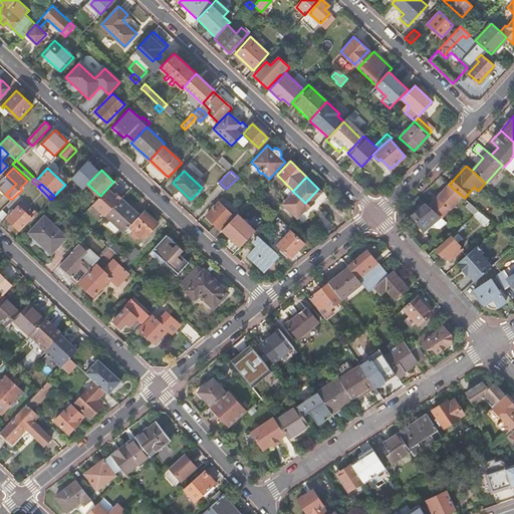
[(441,217),(442,218),(450,208),(451,209),(462,196),(449,185),(438,198),(432,197),(434,201),(429,206),(441,217)]
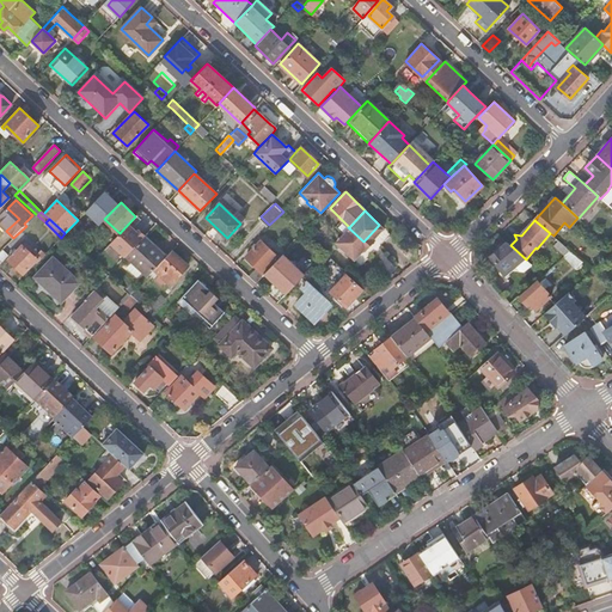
[(348,227),(342,233),(340,237),(335,242),(337,244),(354,259),(363,250),(365,251),(374,240),(373,239),(384,228),(379,225),(363,242),(348,227)]
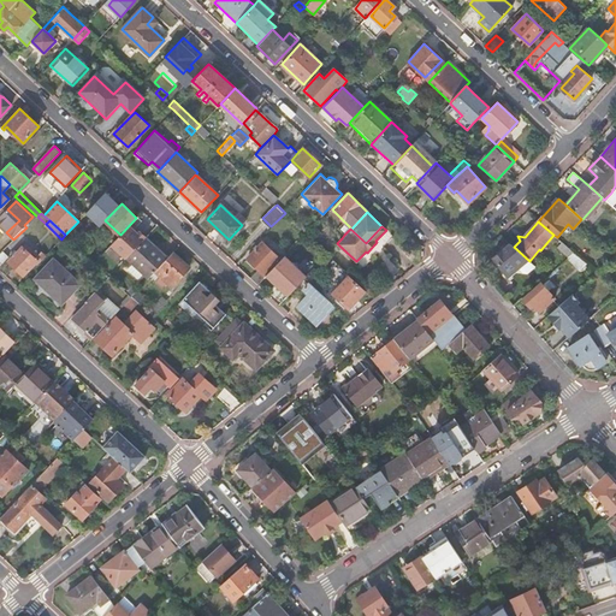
[(144,237),(126,258),(149,277),(154,271),(167,258),(144,237)]
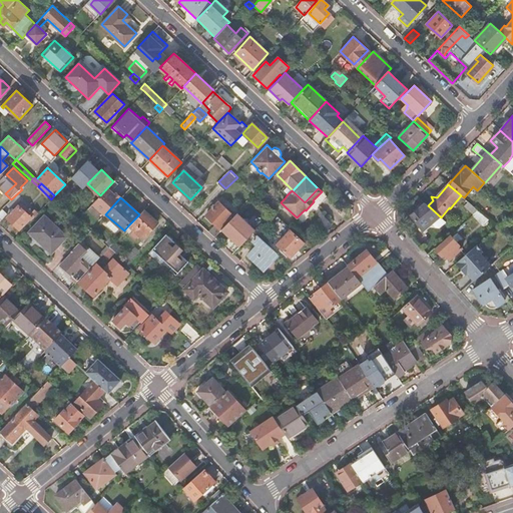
[(110,199),(105,204),(109,208),(114,202),(110,199)]
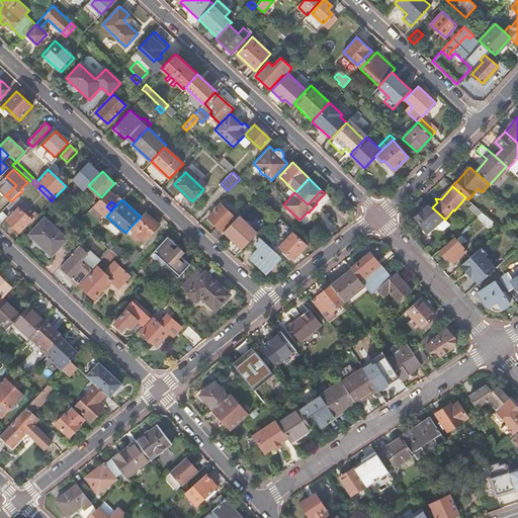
[(220,203),(207,218),(221,231),(234,217),(220,203)]
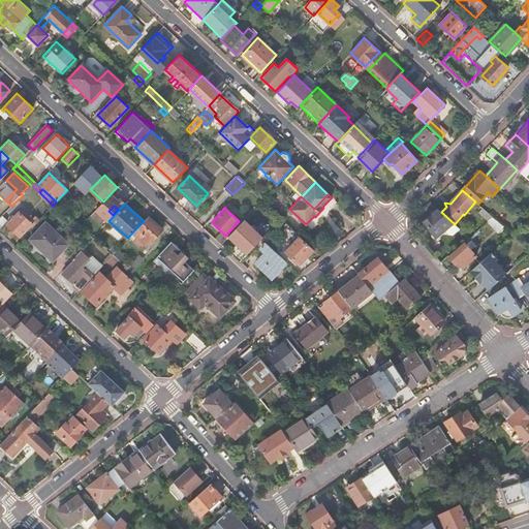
[(484,217),(489,221),(493,217),(488,212),(484,208),(479,213),(484,217)]
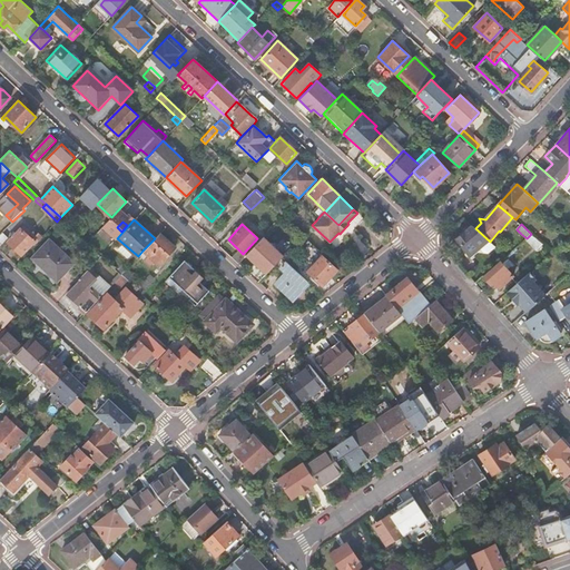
[(32,243),(35,245),(46,234),(43,232),(40,234),(38,232),(32,238),(27,234),(29,232),(23,226),(21,228),(8,242),(21,255),(32,243)]
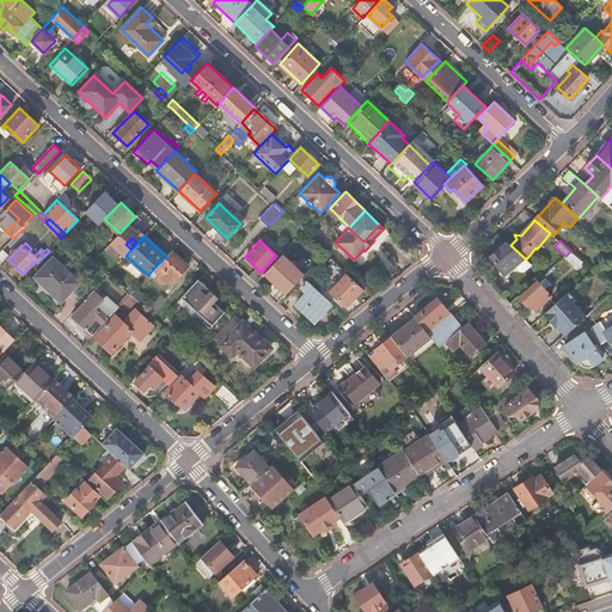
[(524,273),(533,265),(526,259),(525,258),(510,245),(507,243),(490,257),(505,274),(515,265),(519,271),(524,273)]
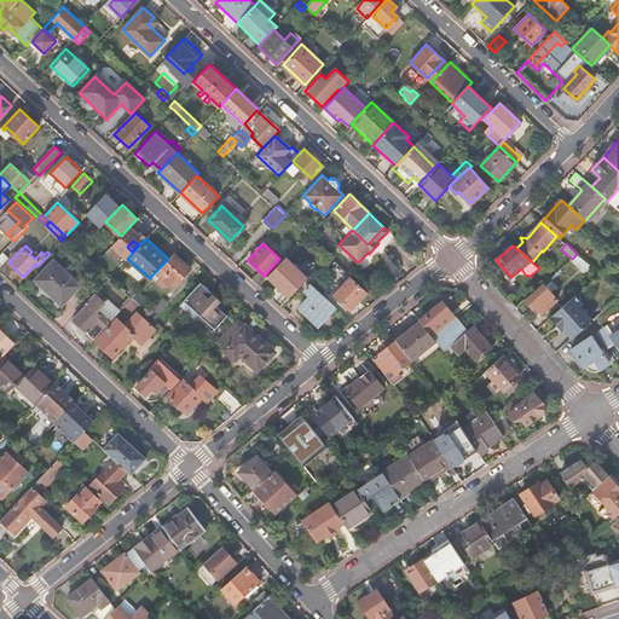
[(173,254),(168,259),(155,272),(172,288),(189,268),(173,254)]
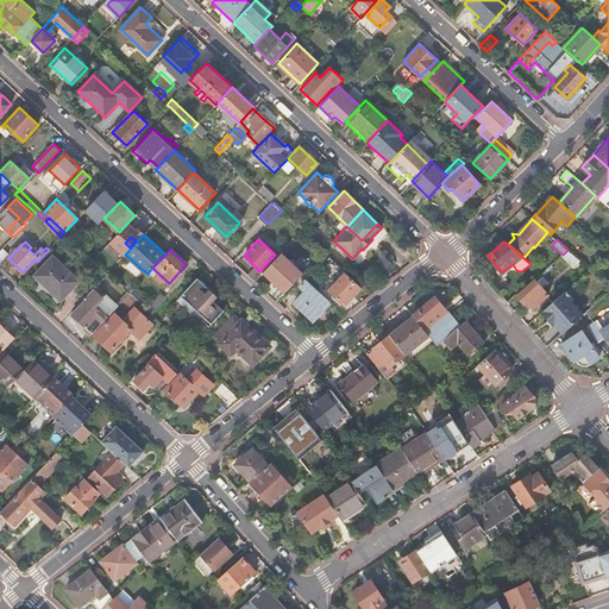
[(573,267),(581,261),(567,250),(563,255),(560,256),(573,267)]
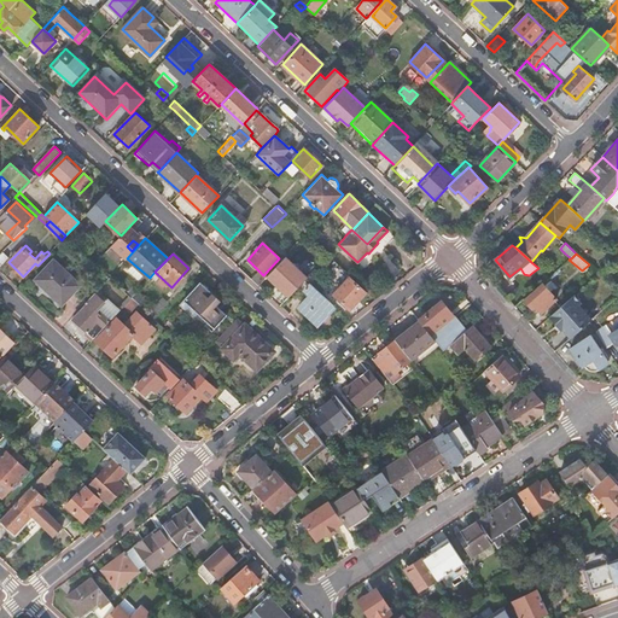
[(307,277),(285,256),(266,277),(275,285),(278,283),(290,295),(305,279),(307,277)]
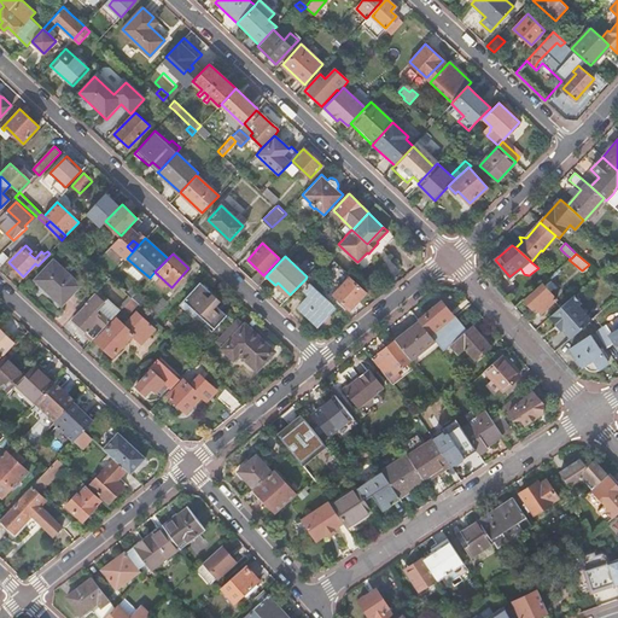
[(53,261),(35,280),(63,304),(81,285),(53,261)]
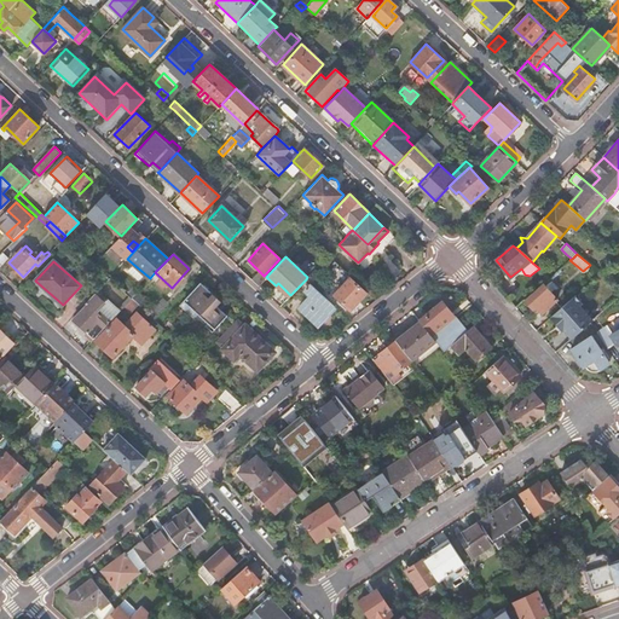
[(351,278),(352,277),(336,262),(330,270),(335,275),(333,277),(331,278),(331,281),(330,282),(330,284),(330,287),(331,289),(337,287),(340,289),(334,296),(350,311),(366,293),(351,278)]
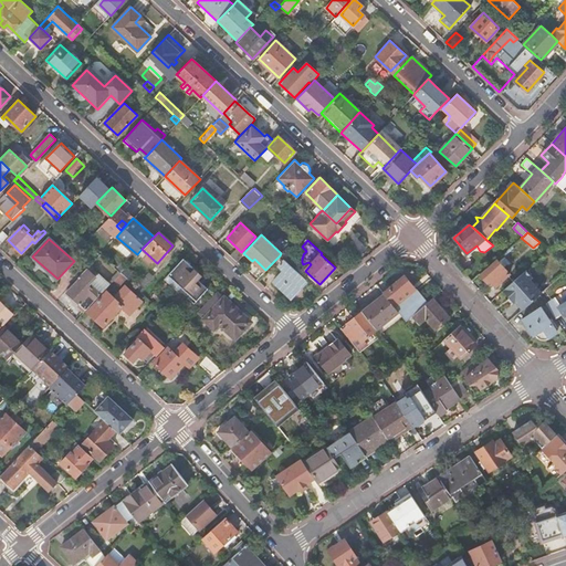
[(182,258),(163,279),(176,291),(178,290),(194,303),(205,291),(208,289),(198,280),(201,275),(182,258)]
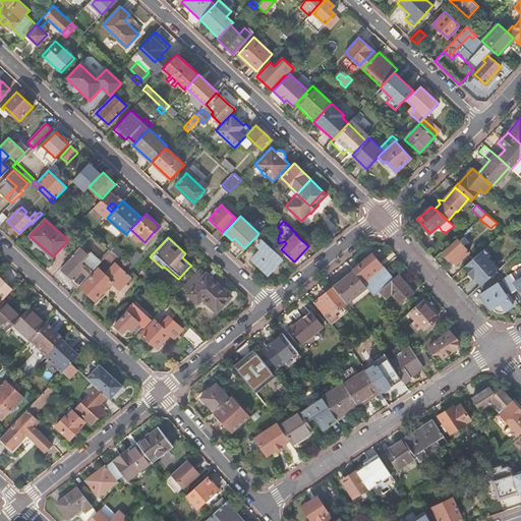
[(281,257),(262,239),(256,245),(262,249),(252,259),(267,274),(281,257)]
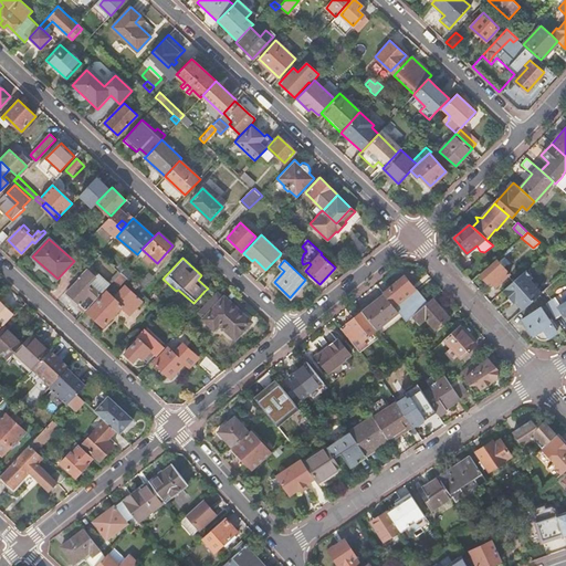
[(510,274),(496,260),(480,274),(488,282),(490,281),(495,286),(510,274)]
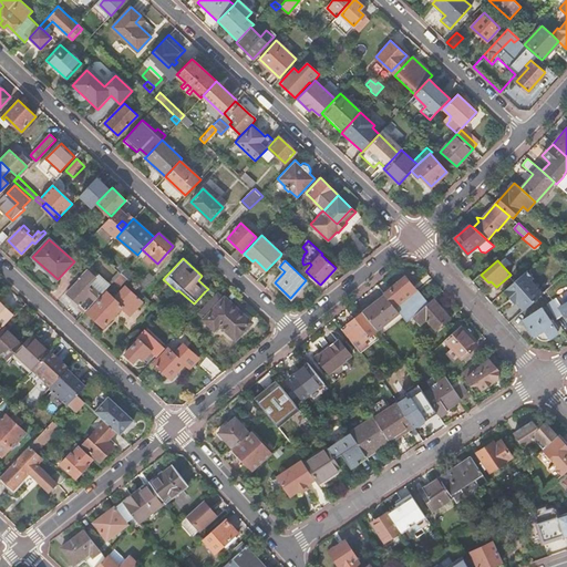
[(96,277),(86,268),(76,279),(79,280),(68,292),(86,310),(101,294),(90,284),(96,277)]
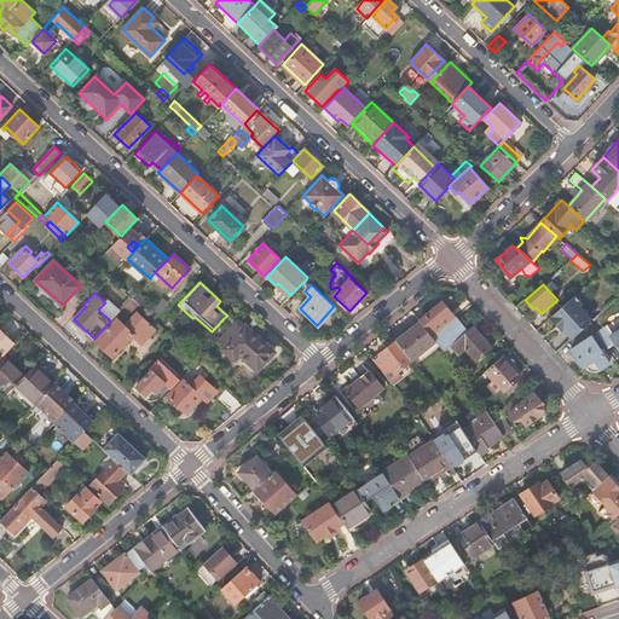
[(137,293),(132,298),(142,307),(146,302),(137,293)]
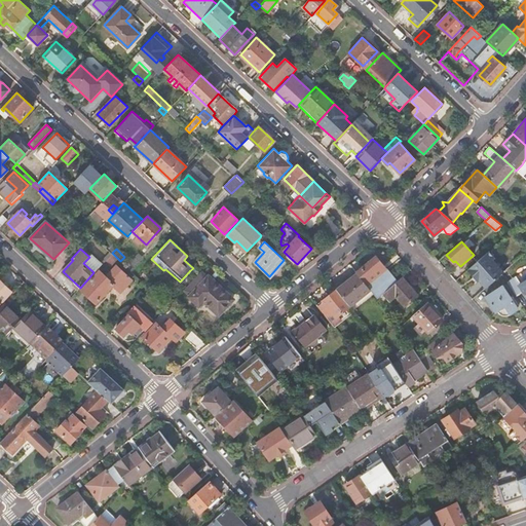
[(488,252),(467,270),(473,276),(475,275),(479,279),(486,288),(505,270),(496,260),(492,260),(492,257),(488,252)]
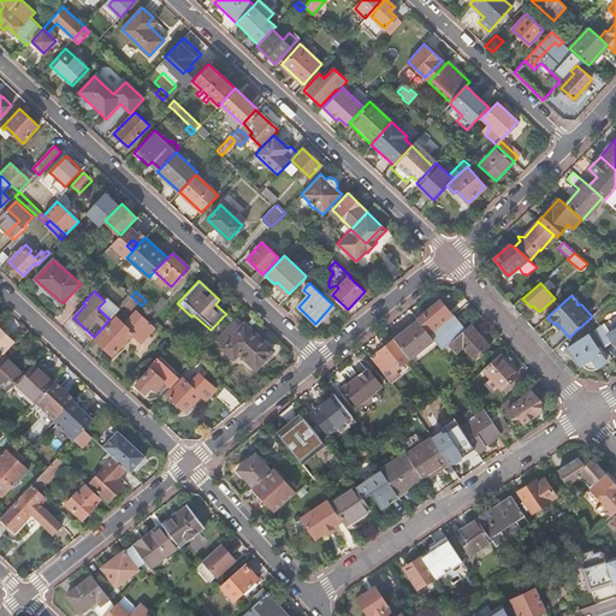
[(418,320),(433,339),(442,350),(450,341),(463,330),(439,300),(416,319),(418,320)]
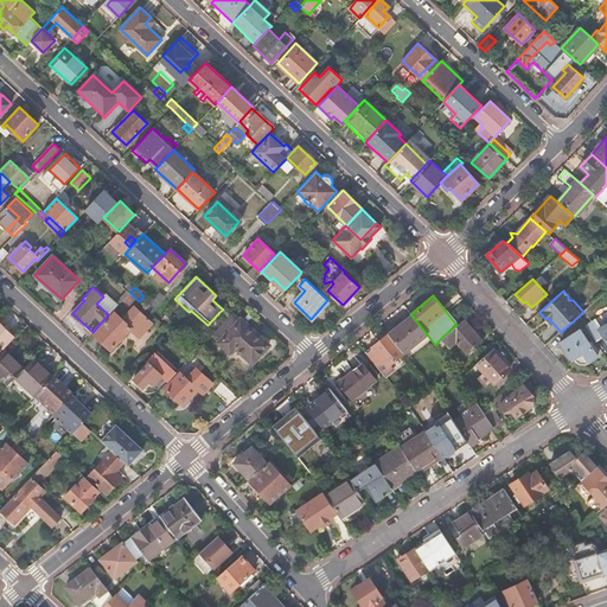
[(114,312),(94,333),(110,349),(129,330),(141,340),(153,326),(134,308),(122,319),(114,312)]
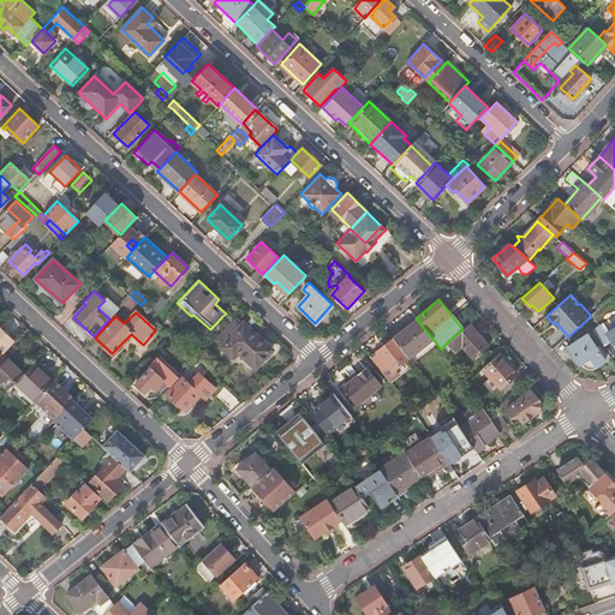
[(614,315),(604,321),(608,328),(614,323),(614,315)]
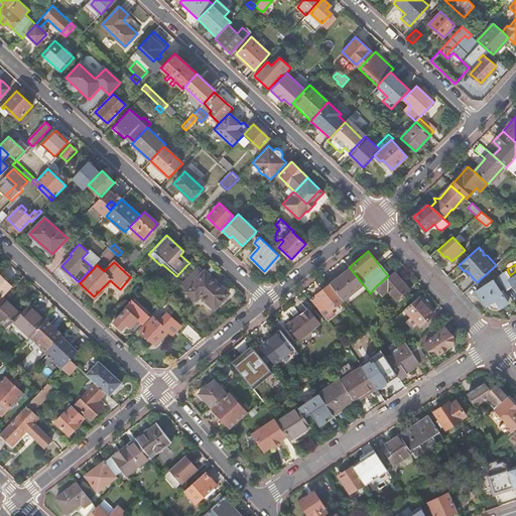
[(203,272),(197,266),(179,284),(186,290),(185,291),(196,301),(201,296),(203,298),(216,309),(229,295),(210,278),(212,276),(205,270),(203,272)]
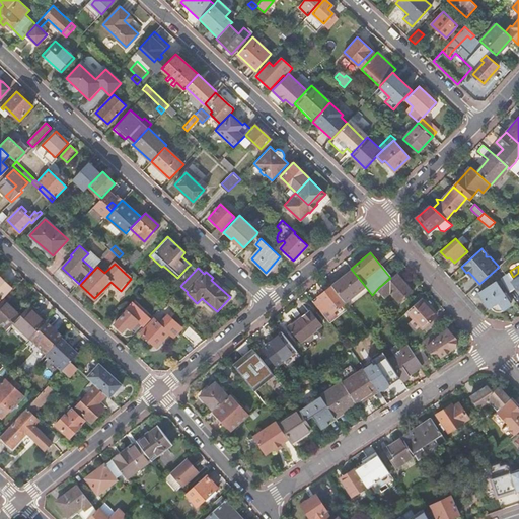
[(330,284),(331,285),(346,302),(365,286),(352,270),(338,281),(337,279),(330,284)]
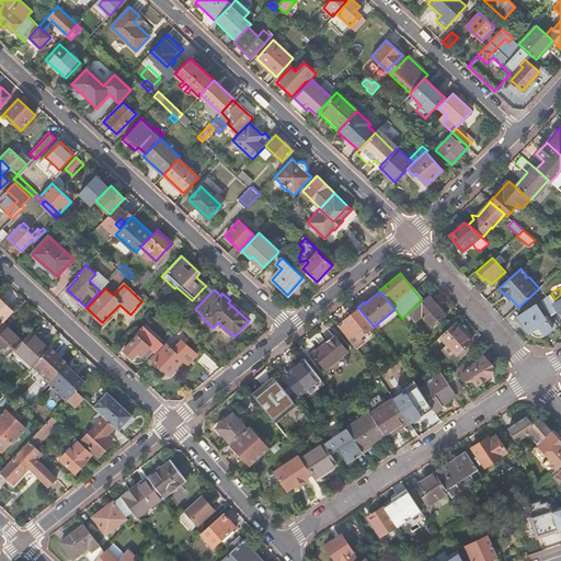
[(422,300),(410,310),(418,319),(422,315),(432,325),(444,313),(427,295),(422,300)]
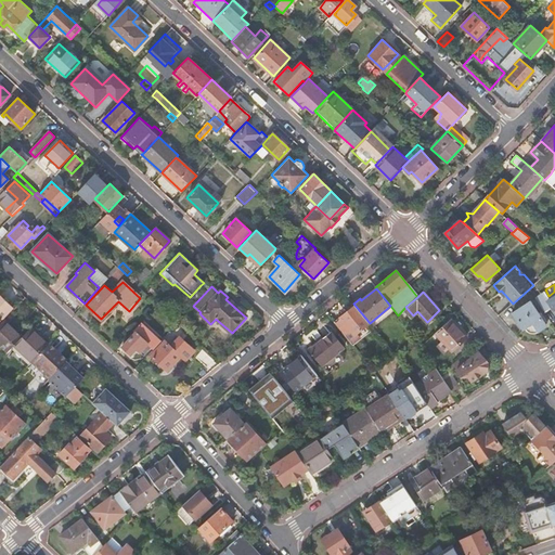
[(554,295),(550,299),(544,292),(534,297),(544,312),(552,308),(554,312),(554,295)]
